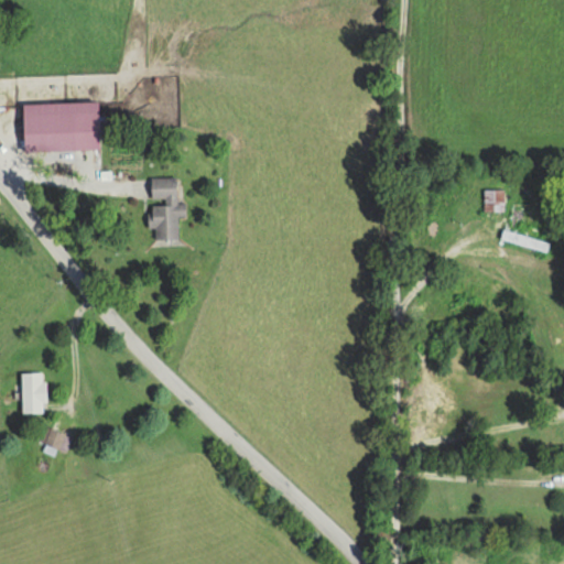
[(21,104),(22,151),(98,149),(97,101),(21,104)]
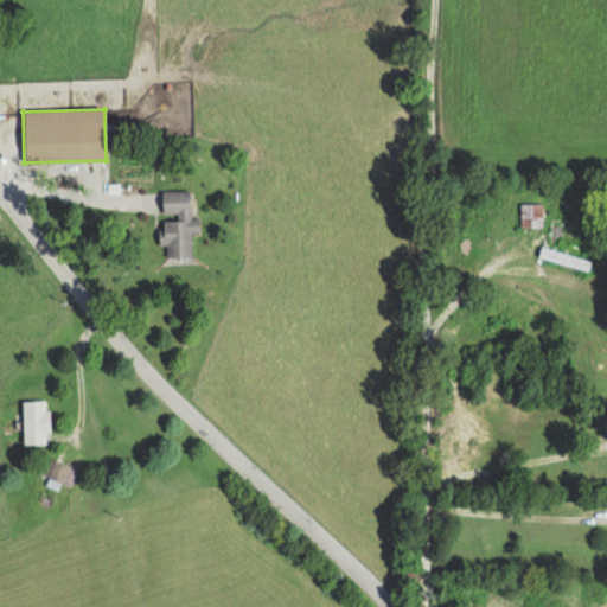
[(190,257),(189,235),(199,235),(199,219),(189,219),(187,191),(160,191),(160,218),(159,218),(159,246),(165,246),(165,257),(190,257)]
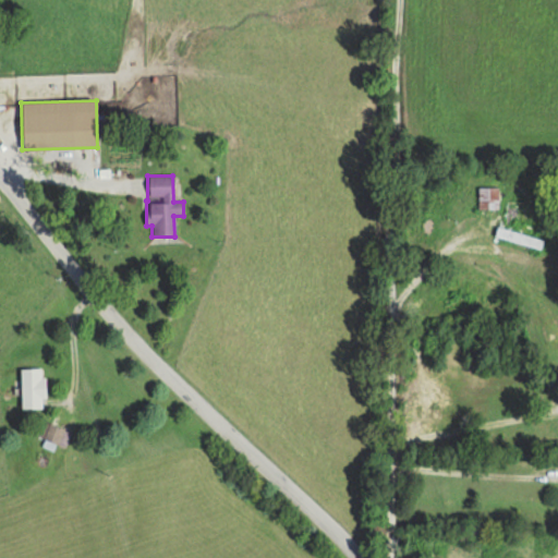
[(498,187),(477,187),(477,209),(498,209),(498,187)]
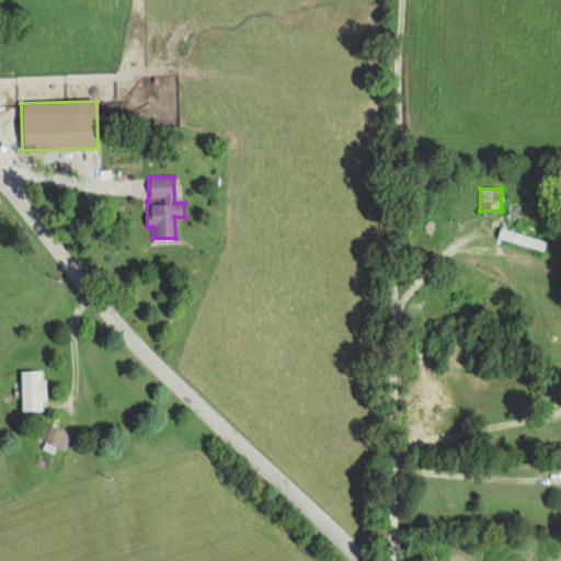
[(19,411),(44,411),(44,370),(19,370),(19,411)]
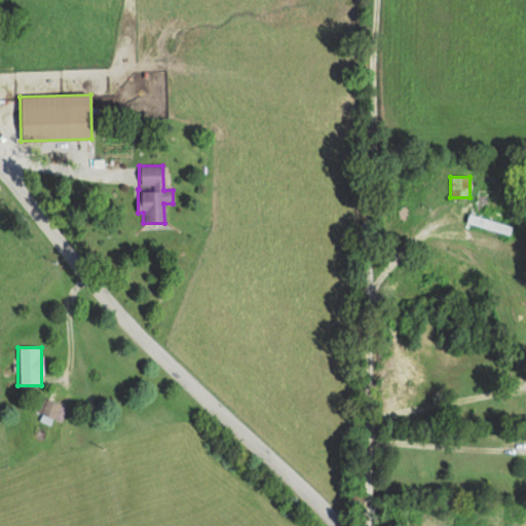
[(60,423),(67,409),(40,396),(33,409),(60,423)]
